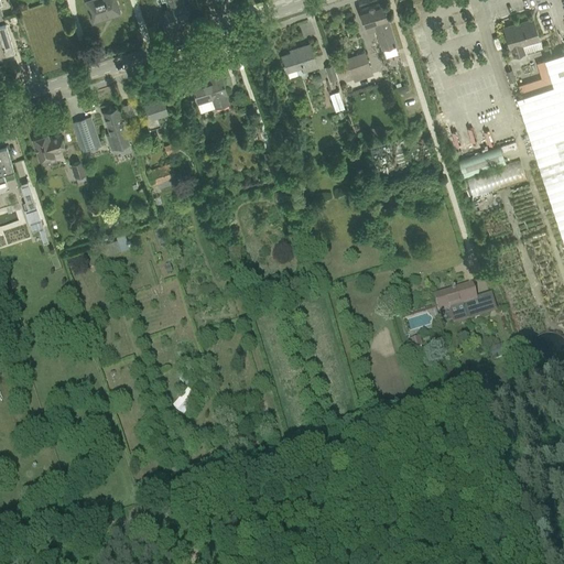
[(121,11),(118,0),(95,0),(88,2),(94,20),(95,20),(94,18),(111,12),(112,14),(121,11)]
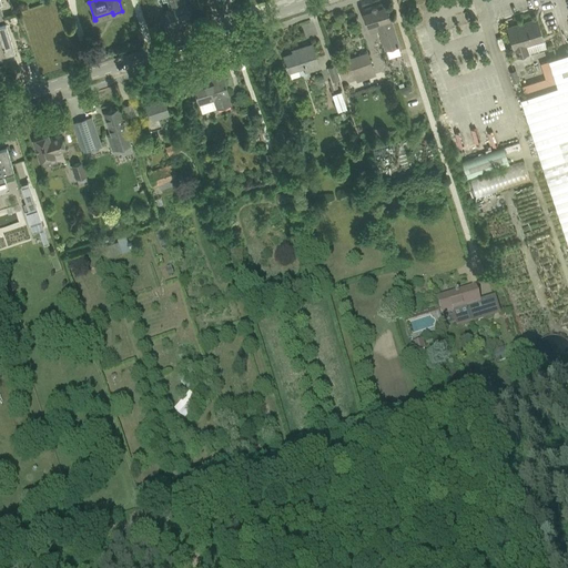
[(179,0),(169,3),(170,8),(165,9),(171,27),(191,20),(183,0),(179,0)]
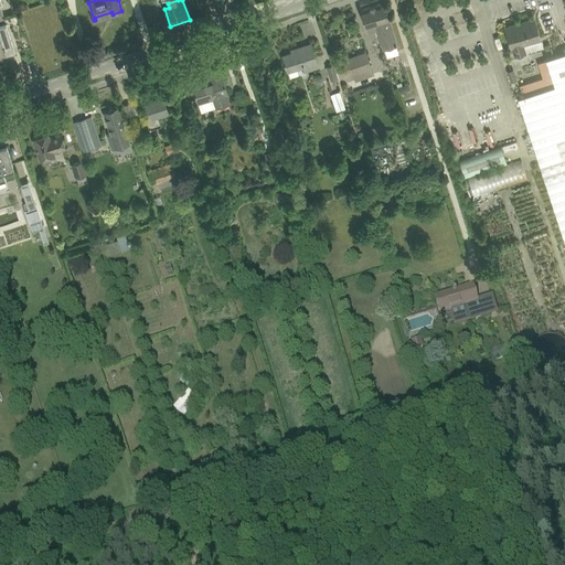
[(361,9),(365,25),(374,23),(375,25),(383,23),(383,20),(388,19),(383,2),(361,9)]
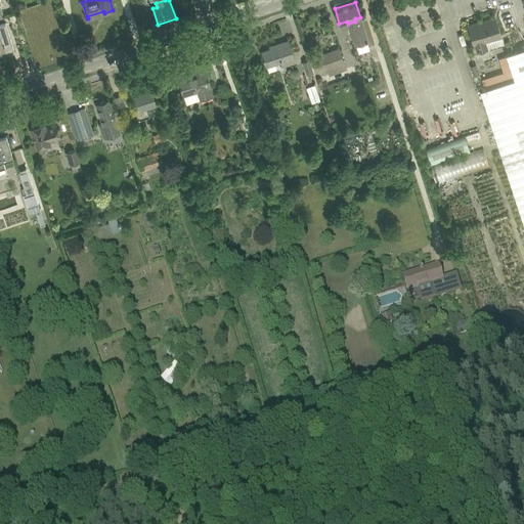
[(348,24),(354,45),(356,44),(359,53),(369,50),(366,41),(367,41),(360,17),(355,18),(355,22),(348,24)]
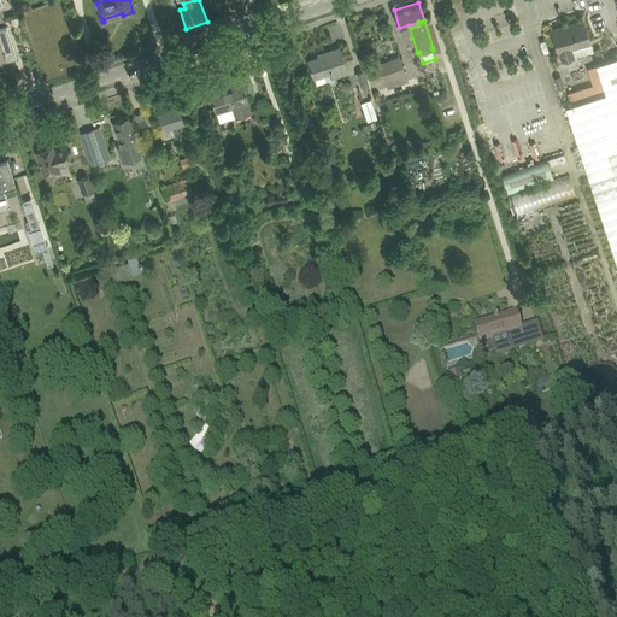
[(552,29),(562,60),(592,51),(582,22),(563,29),(562,25),(552,29)]
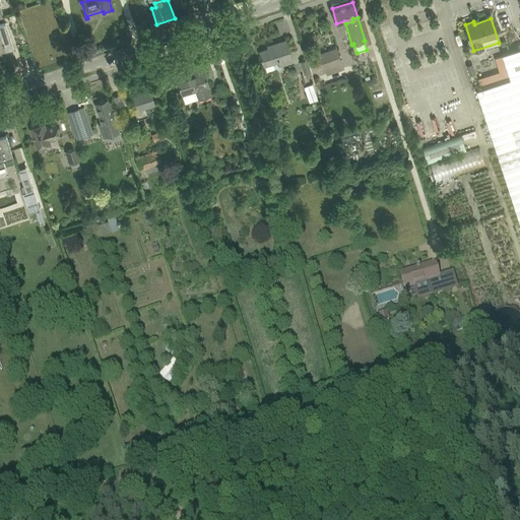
[(0,29),(2,36),(0,36),(0,55),(2,55),(1,51),(14,47),(6,22),(0,23),(0,29)]
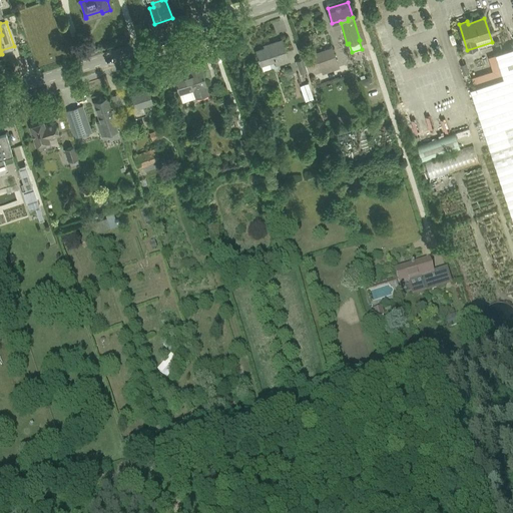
[(257,50),(261,65),(275,60),(276,65),(290,61),(283,39),(270,43),(271,45),(257,50)]
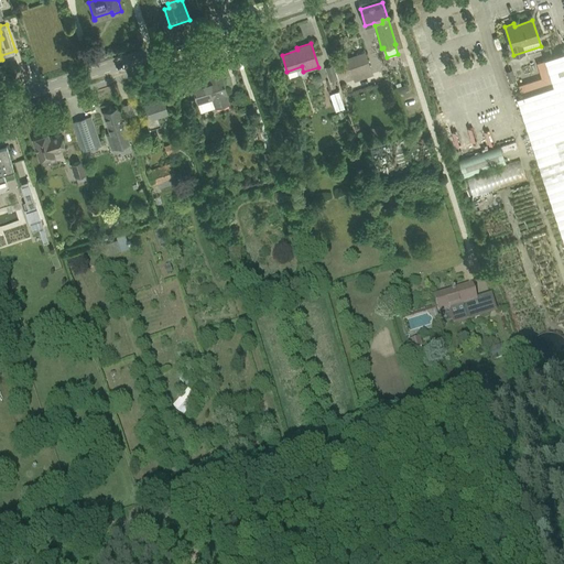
[(347,58),(335,63),(339,78),(351,74),(371,66),(366,52),(347,58)]
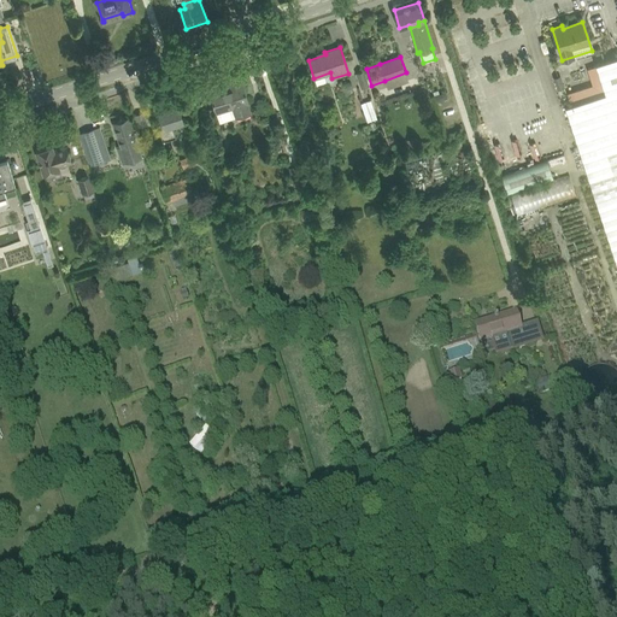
[(570,105),(565,107),(616,264),(616,58),(588,68),(592,80),(593,84),(565,93),(570,105)]
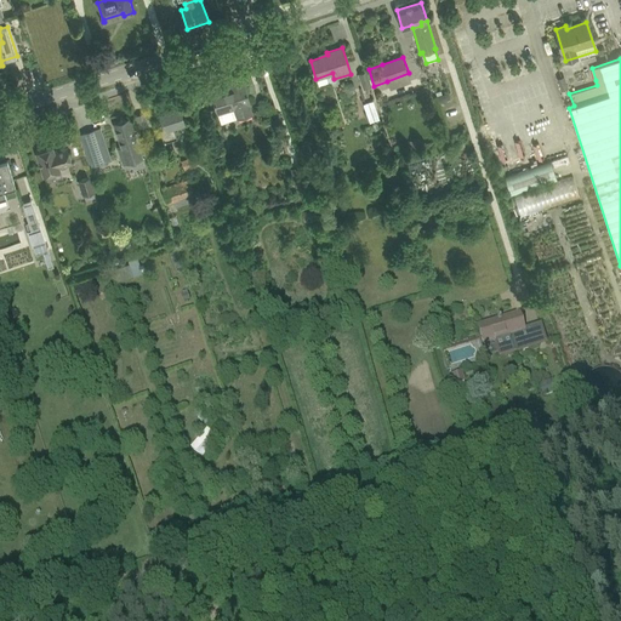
[(366,69),(358,73),(363,87),(366,97),(375,95),(371,85),(366,69)]
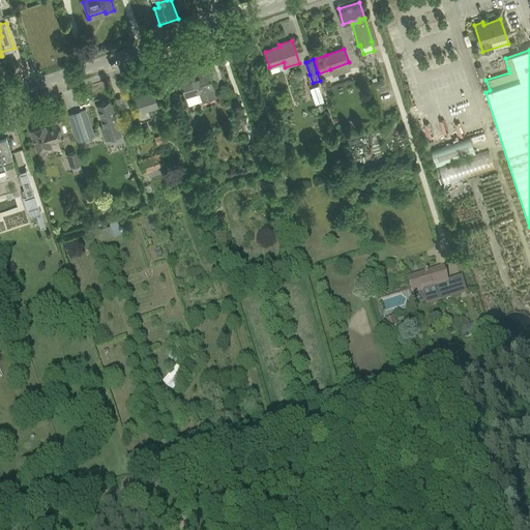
[(481,64),(475,66),(479,77),(486,75),(481,64)]
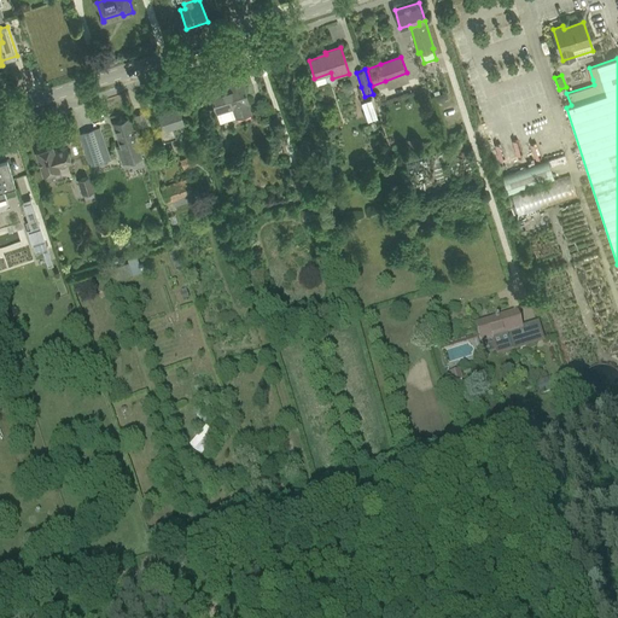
[(234,108),(237,116),(237,117),(252,112),(242,80),(225,86),(226,88),(210,93),(217,112),(234,108)]
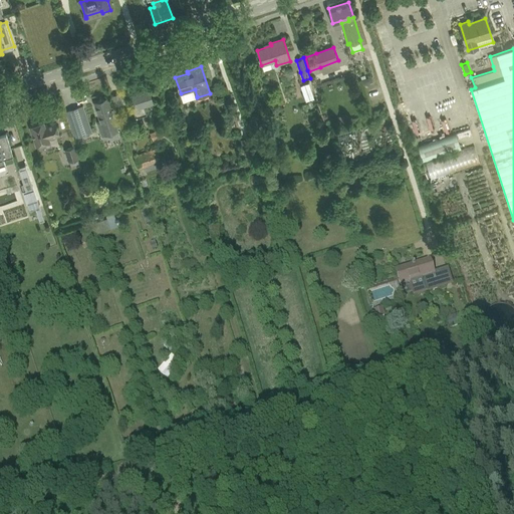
[(363,84),(372,81),(371,76),(366,78),(361,79),(363,84)]
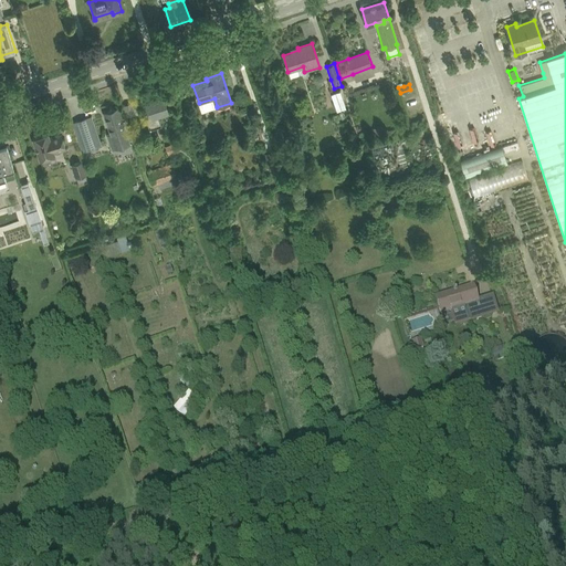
[(145,102),(150,118),(147,119),(152,129),(163,125),(159,115),(169,112),(164,95),(145,102)]
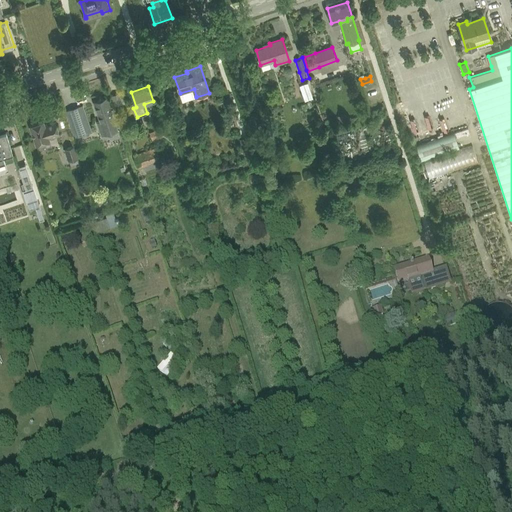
[(111,94),(114,105),(122,102),(118,91),(111,94)]
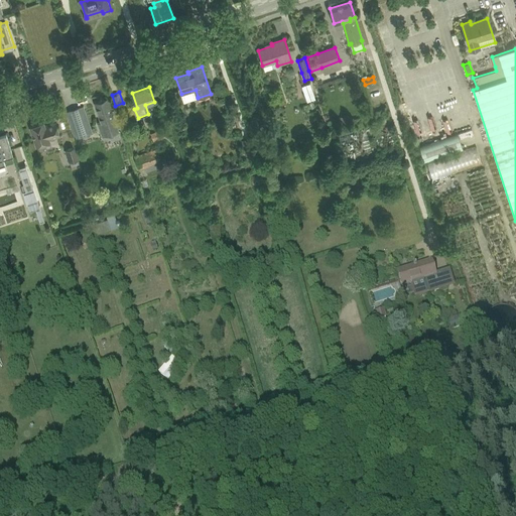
[(95,101),(100,119),(101,121),(98,123),(103,136),(119,131),(108,97),(95,101)]
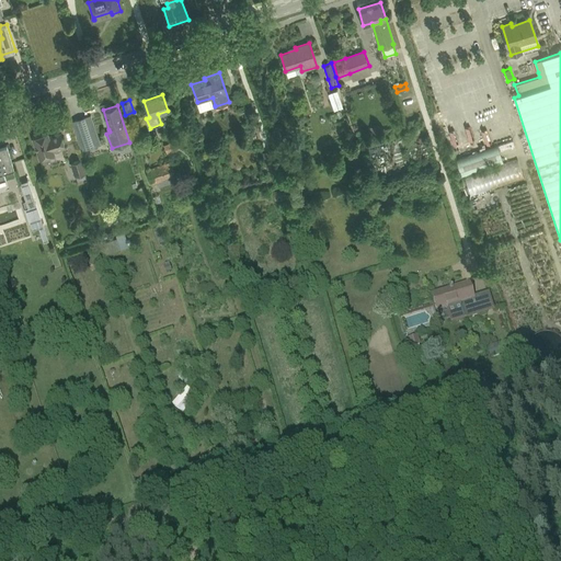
[(70,121),(81,151),(101,144),(90,114),(70,121)]
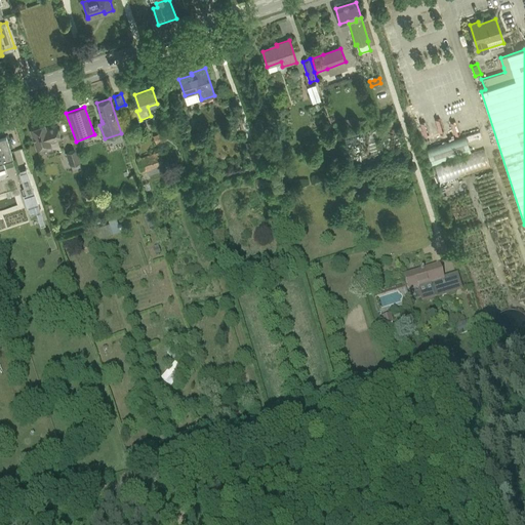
[(426,126),(433,123),(428,111),(420,114),(426,126)]
